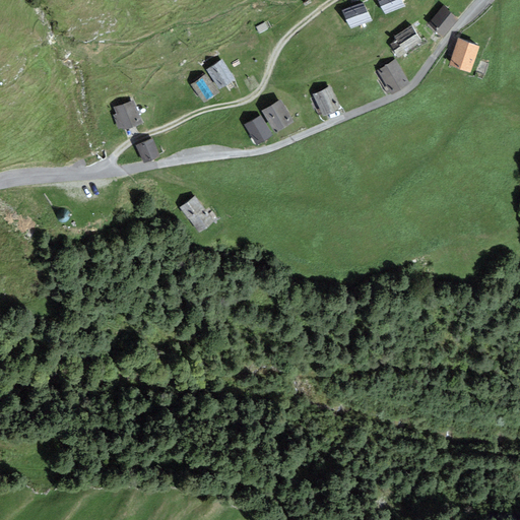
[(401,0),(379,0),(385,13),(404,4),(401,0)]
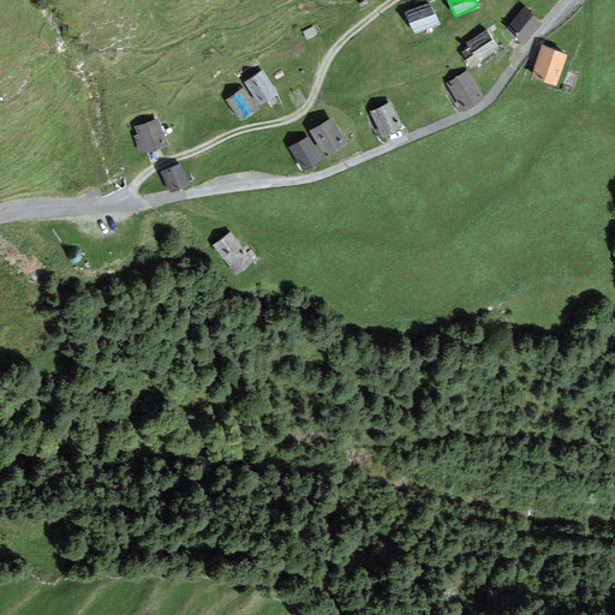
[(430,1),(405,13),(415,34),(440,22),(430,1)]
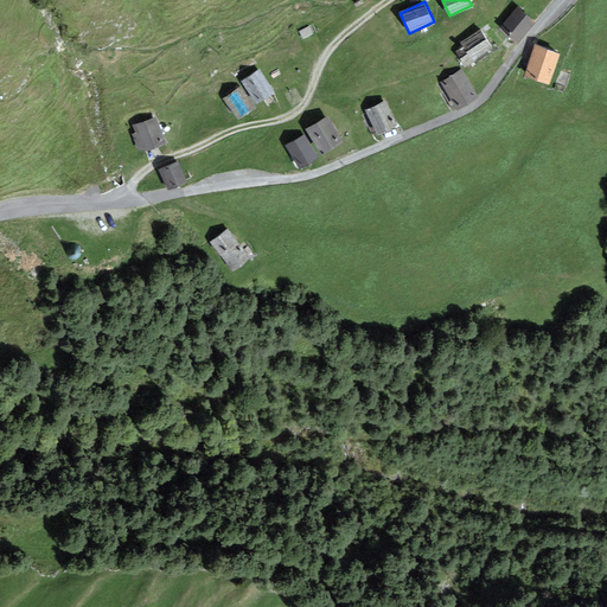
[(517,6),(500,26),(517,40),(535,19),(517,6)]
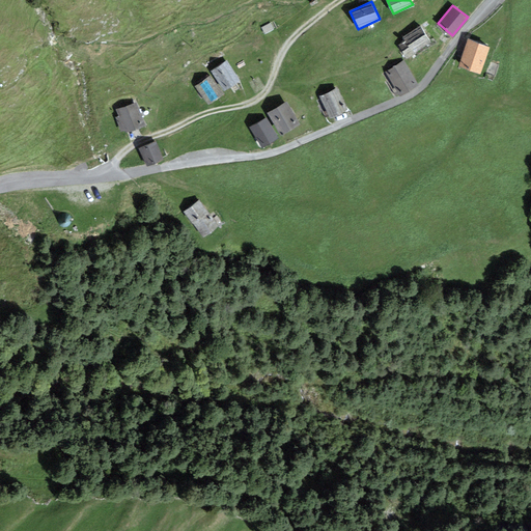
[(431,42),(421,25),(408,33),(407,40),(398,45),(407,57),(431,42)]
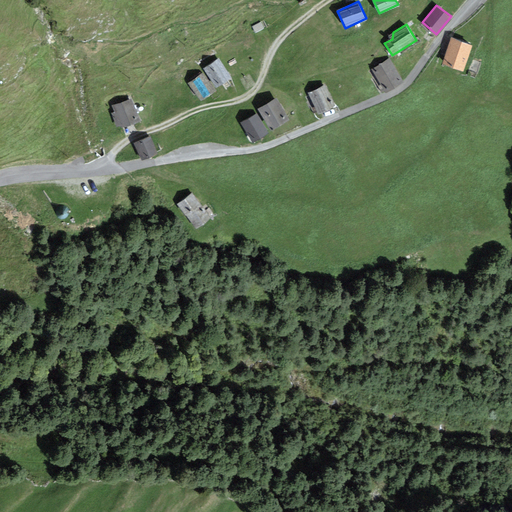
[(451,36),(442,62),(463,69),(472,44),(451,36)]
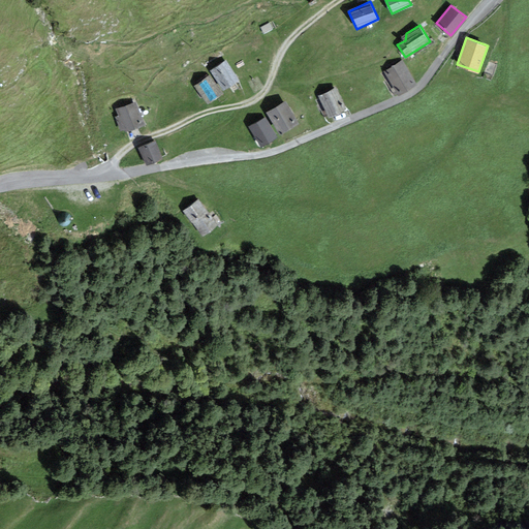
[(225,60),(211,70),(224,89),(239,79),(225,60)]
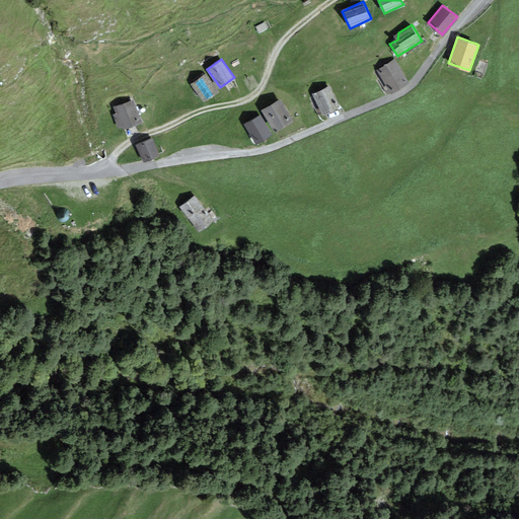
[(378,69),(391,91),(409,80),(394,59),(378,69)]
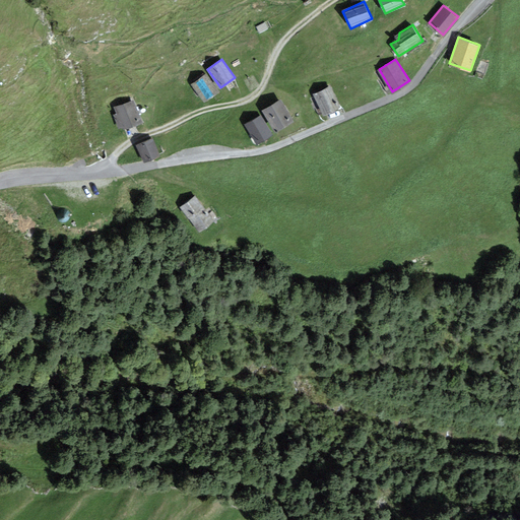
[(191,84),(203,101),(218,89),(205,73),(191,84)]
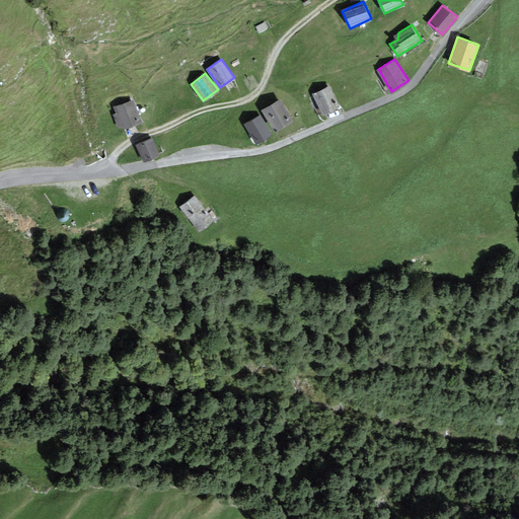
[(329,85),(312,93),(322,114),(340,105),(329,85)]
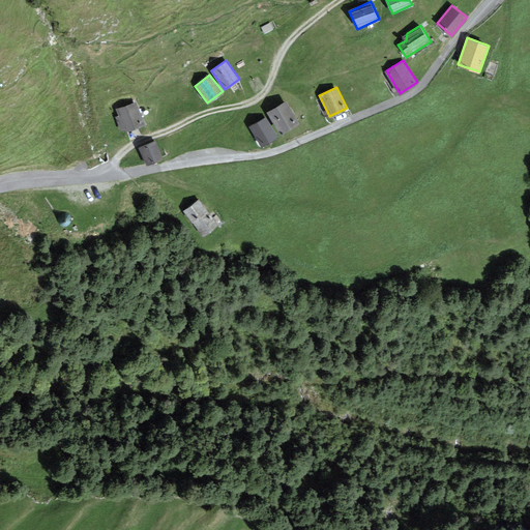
[(286,100),(267,112),(280,134),(298,122),(286,100)]
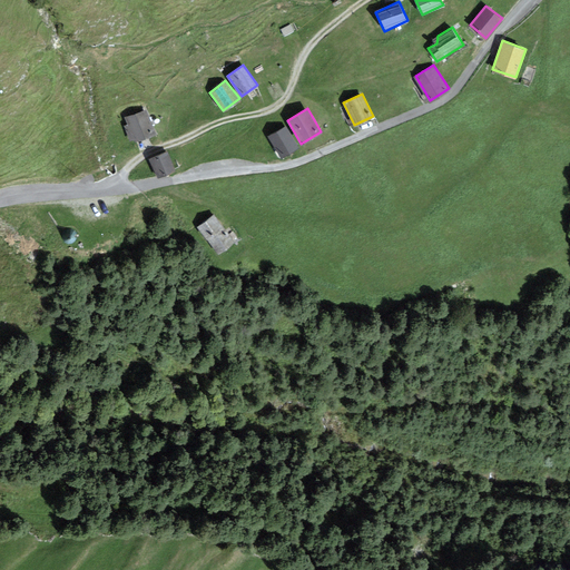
[(146,109),(121,118),(129,140),(154,131),(146,109)]
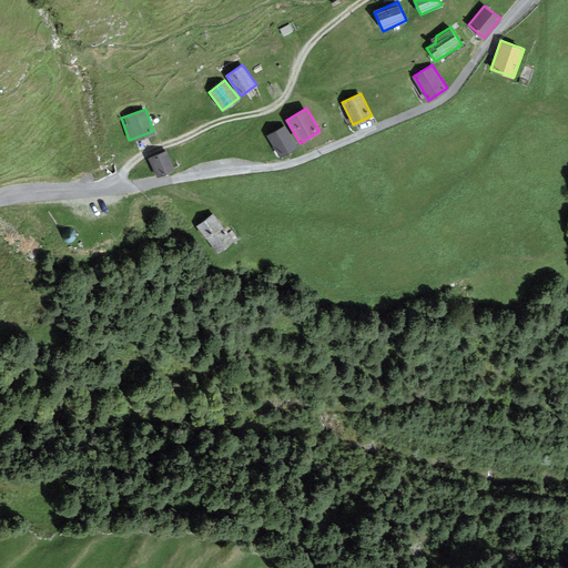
[(285,125),(267,135),(279,156),(297,146),(285,125)]
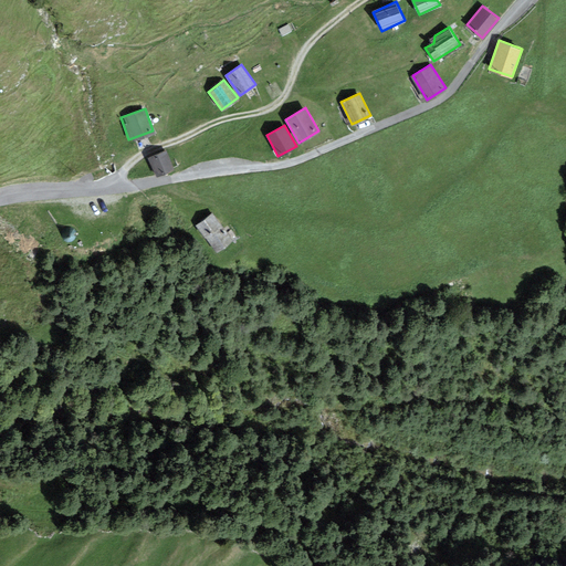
[(173,167),(165,150),(147,158),(155,175),(173,167)]
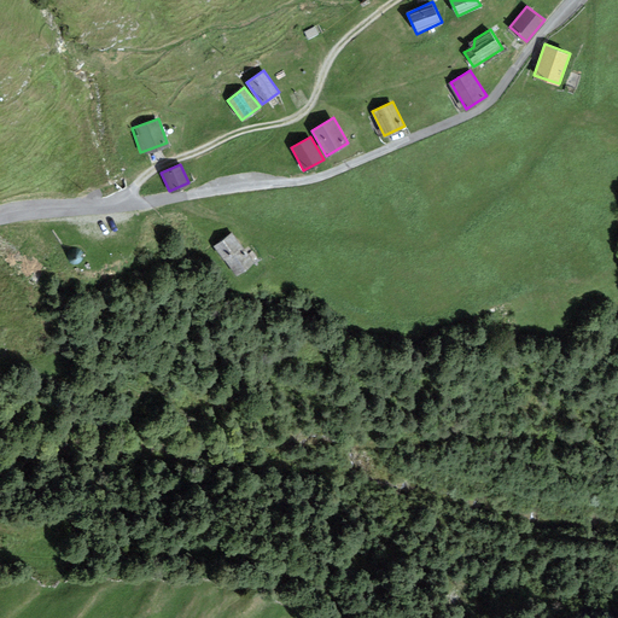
[(232,232),(215,245),(237,274),(255,261),(232,232)]
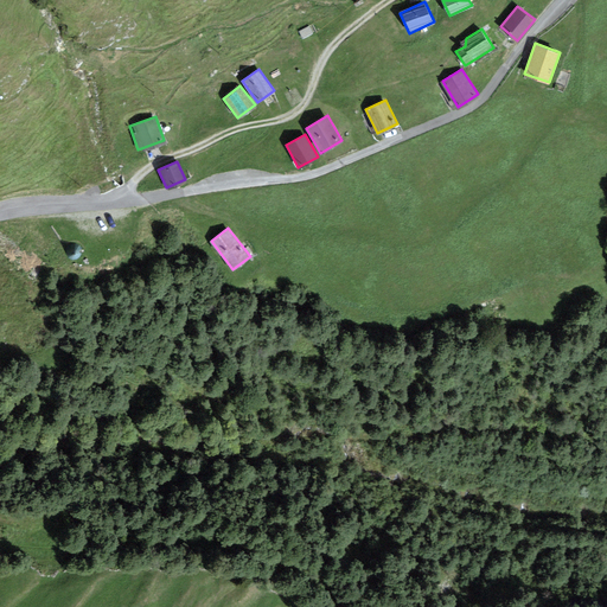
All buildings are outlined.
